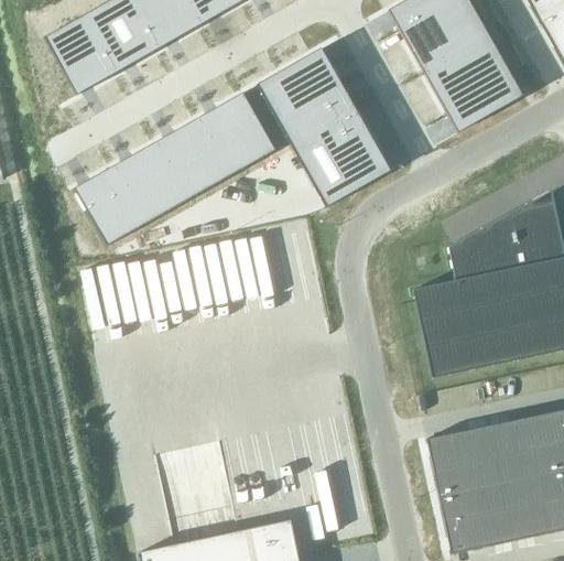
[(107,0),(85,12),(43,36),(76,94),(118,69),(160,46),(203,22),(241,0),(107,0)]
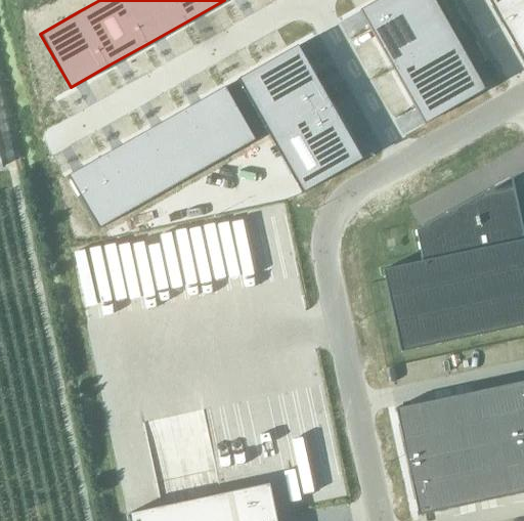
[(374,0),(359,8),(367,23),(392,66),(417,109),(425,123),(452,106),(485,88),(452,31),(435,0),(374,0)]
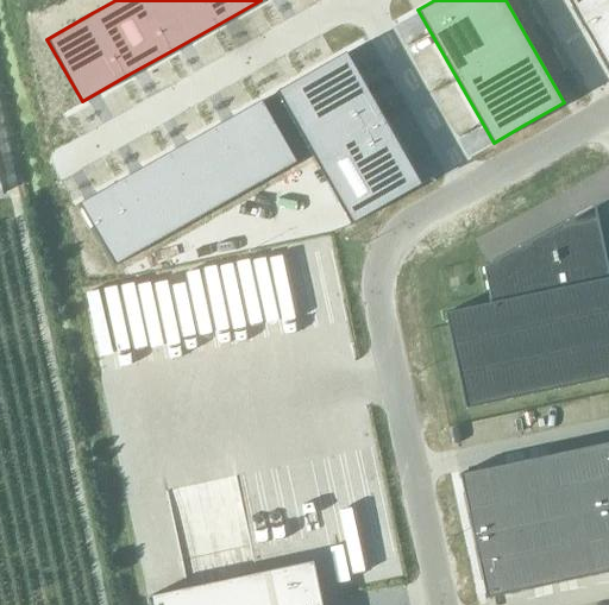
[(578,0),(608,55),(608,0),(578,0)]
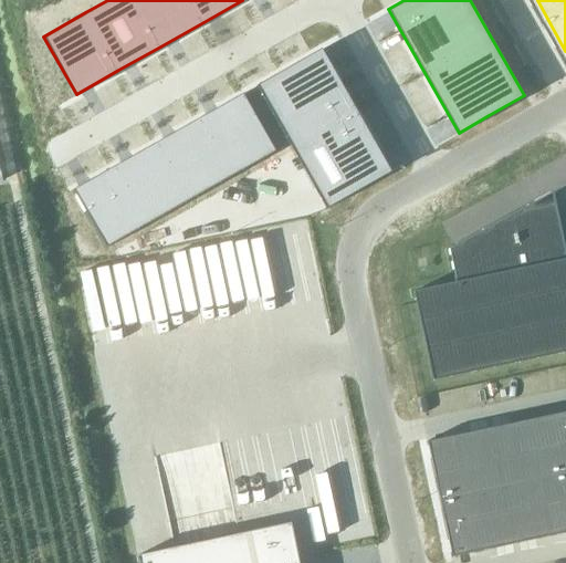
[(291,64),(255,84),(291,146),(326,207),(362,187),(391,170),(383,155),(356,108),(331,62),(322,47),(291,64)]
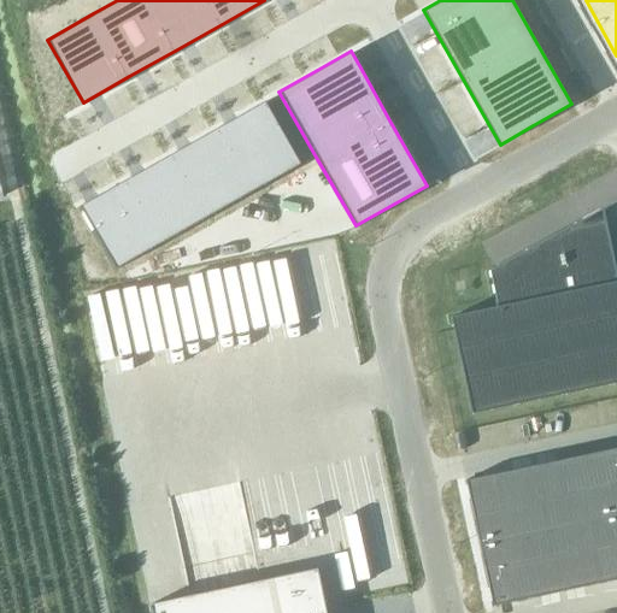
[(127,178),(80,204),(116,267),(162,241),(207,214),(254,189),(300,163),(264,100),(218,125),(172,152),(127,178)]
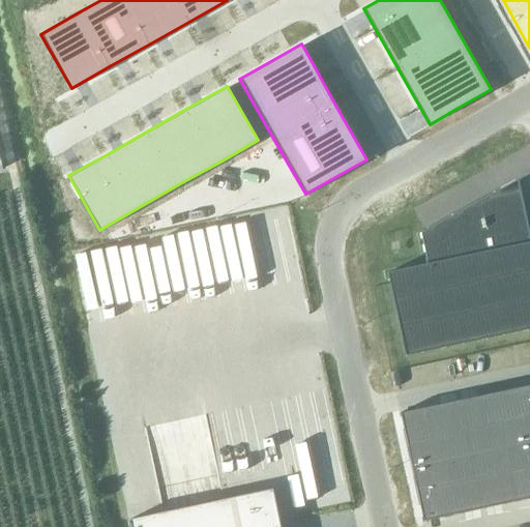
[(427,262),(387,270),(405,354),(529,327),(529,239),(529,240),(517,179),(430,227),(425,229),(425,228),(420,231),(427,262)]
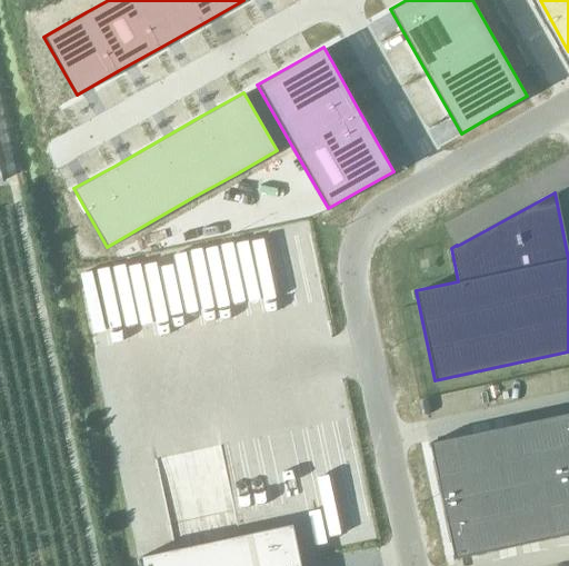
[(493,427),(429,442),(441,499),(453,558),(518,544),(568,533),(568,410),(558,414),(493,427)]
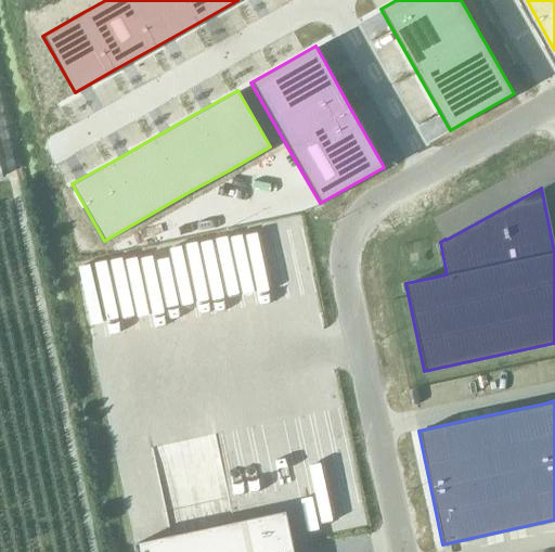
[(293,551),(284,511),(133,542),(136,551),(293,551)]
